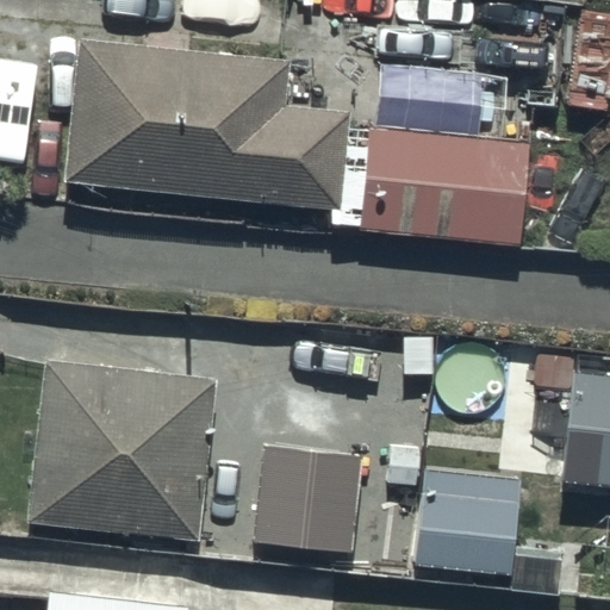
[(281,50),(70,26),(54,168),(328,199),(338,100),(277,93),(281,50)]
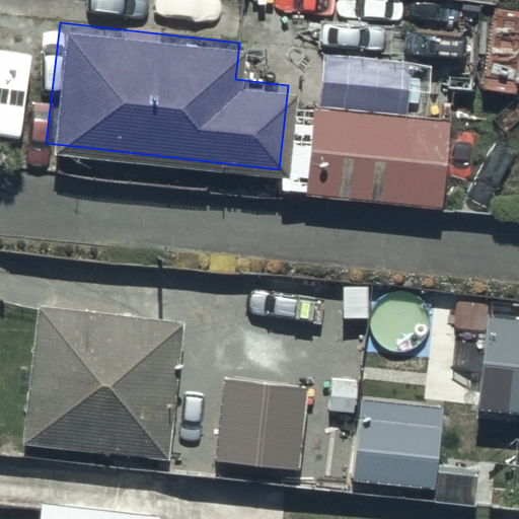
[(181,326),(36,310),(20,455),(165,471),(181,326)]
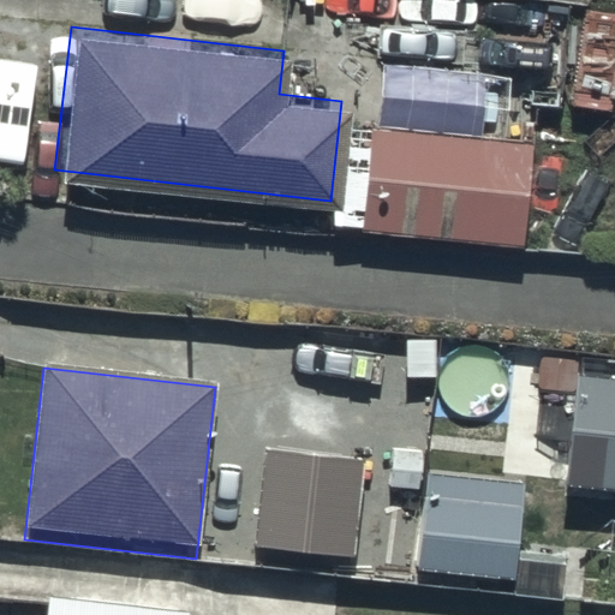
[(614,378),(580,375),(567,494),(614,499),(614,378)]
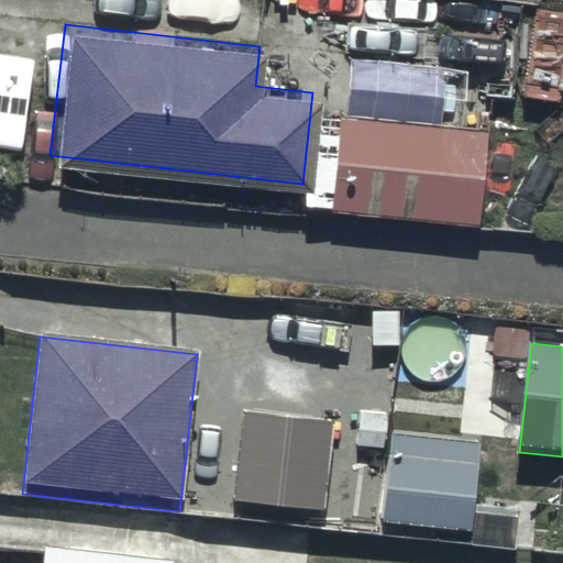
[(337,422),(243,412),(234,499),(327,509),(337,422)]
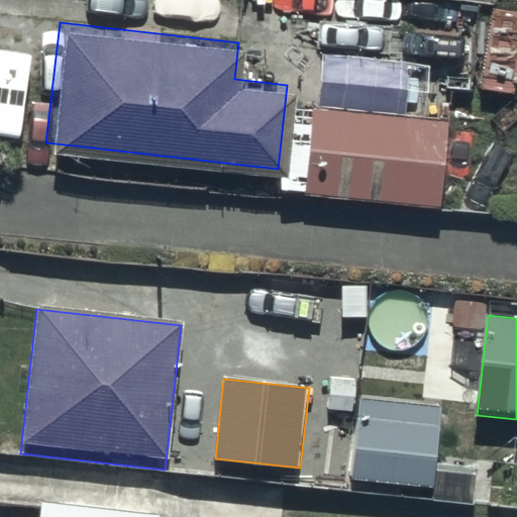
[(353,399),(350,479),(436,483),(440,402),(353,399)]
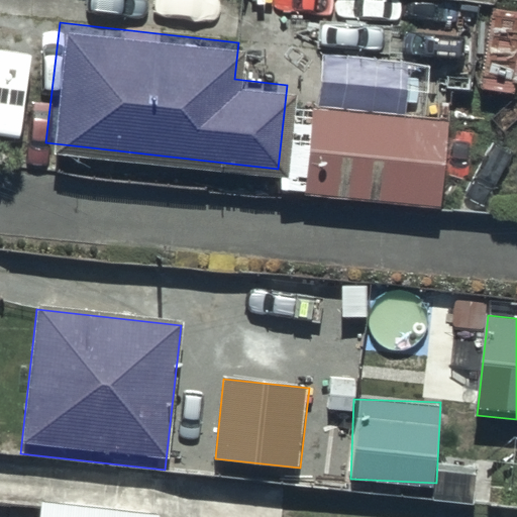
[(147,516),(150,497),(37,485),(33,516),(147,516)]
